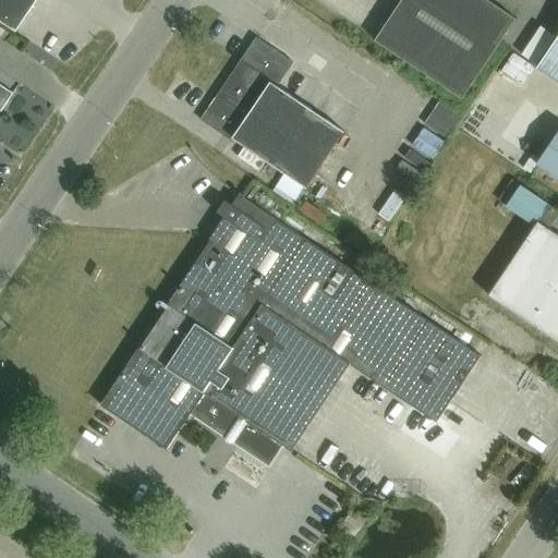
[(0,0),(0,22),(17,34),(39,0),(0,0)]
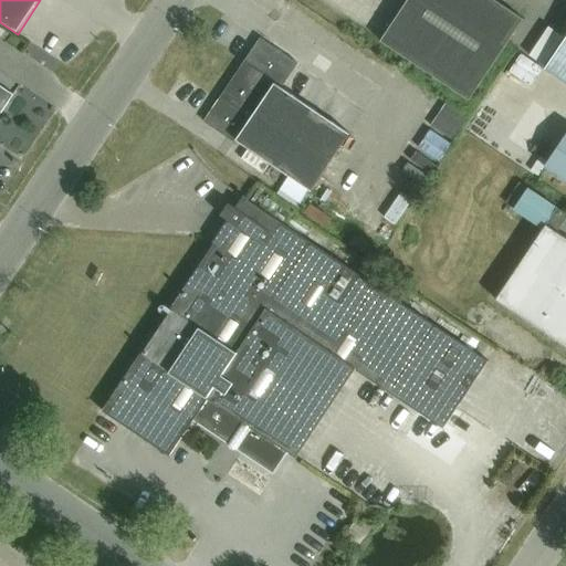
[(470,101),(524,19),(494,0),(408,0),(380,41),(470,101)]
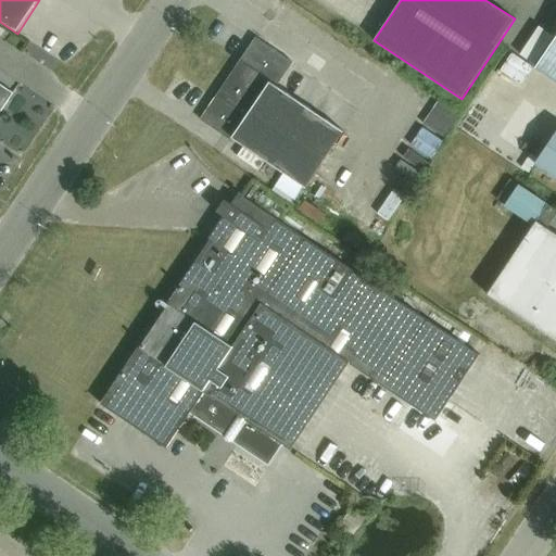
[(554,36),(540,26),(521,54),(534,64),(554,36)]
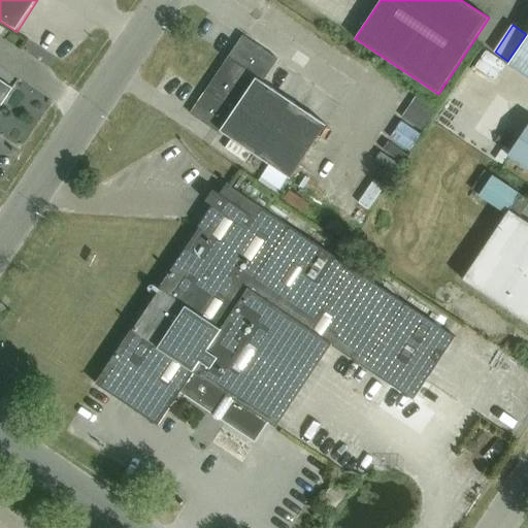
[(527,34),(508,64),(527,76),(527,34)]
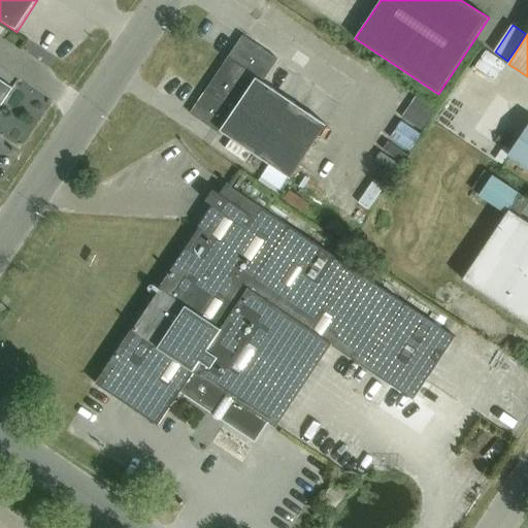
[(291,178),(327,125),(263,81),(264,79),(263,79),(277,59),(243,36),(191,113),(220,133),(221,131),(291,178)]
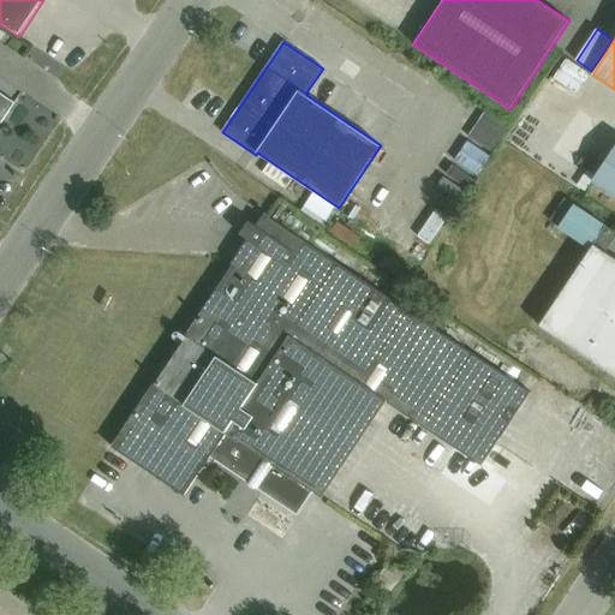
[(0,129),(16,106),(0,94),(0,129)]
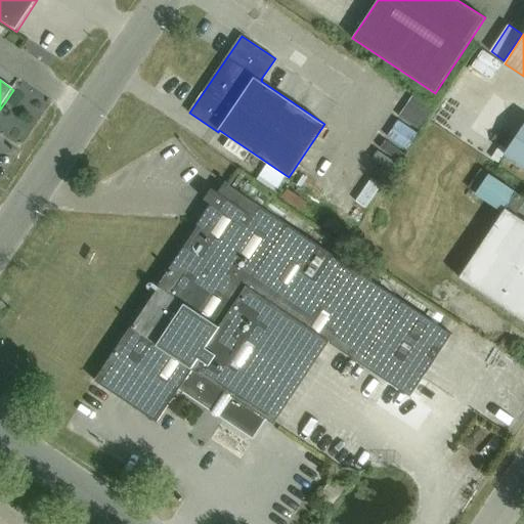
[(413,94),(398,118),(421,132),(435,108),(413,94)]
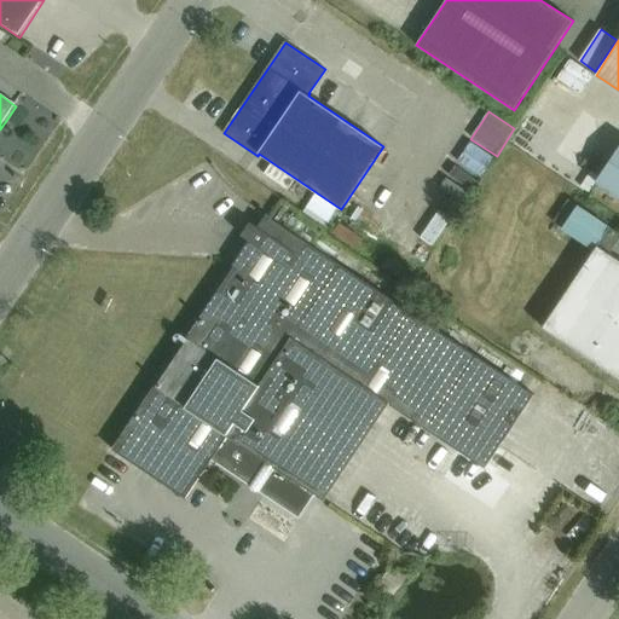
[(470,143),(457,162),(481,178),(495,158),(470,143)]
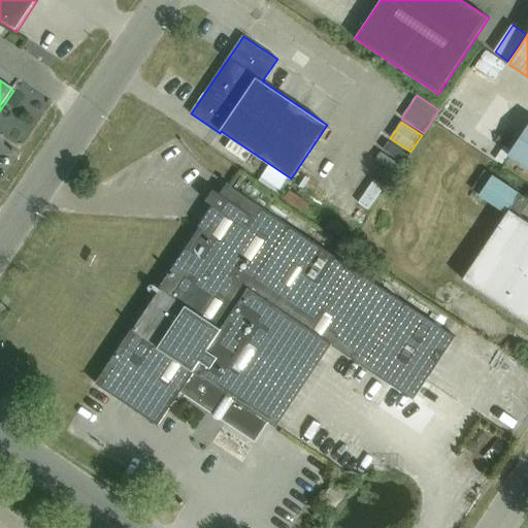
[(527,170),(527,126),(507,157),(527,170)]
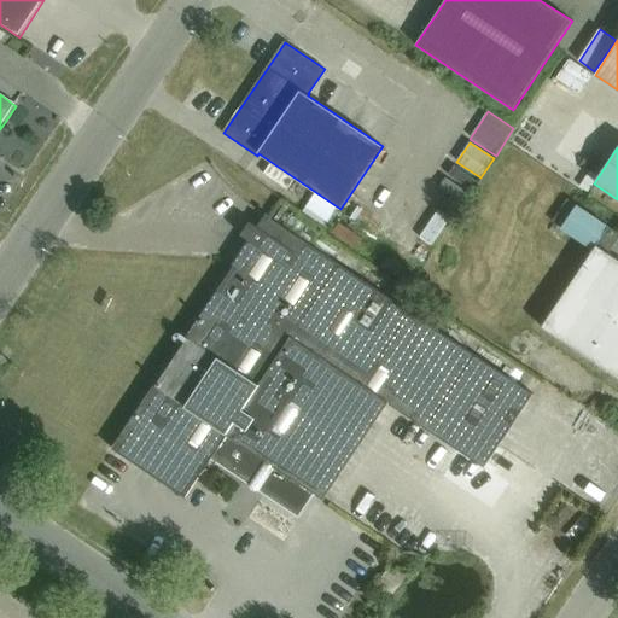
[(455,165),(449,174),(472,191),(478,182),(455,165)]
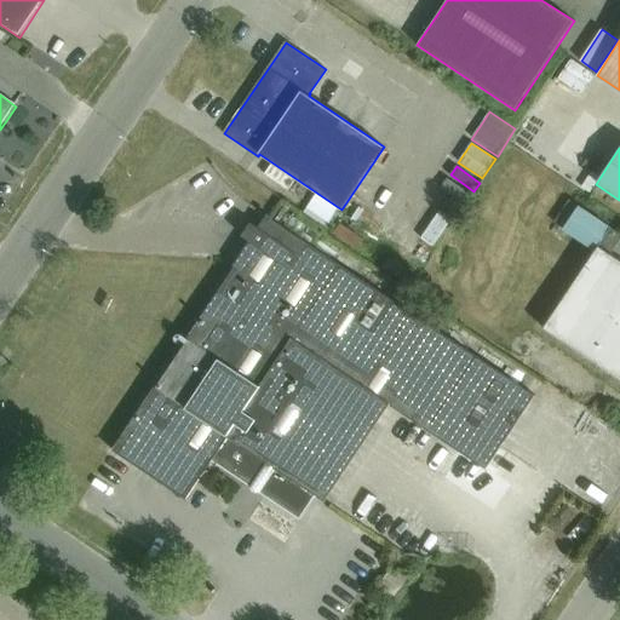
[(447,177),(441,187),(464,204),(471,195),(447,177)]
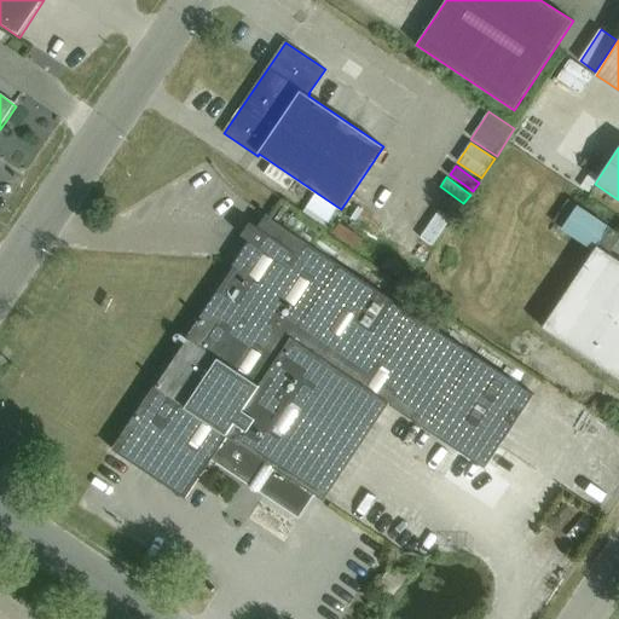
[(563,229),(578,208),(568,201),(554,223),(563,229)]
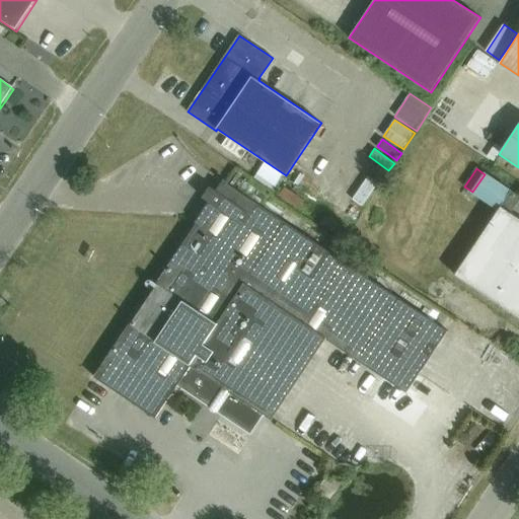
[(485,174),(472,192),(499,210),(501,206),(511,192),(485,174)]
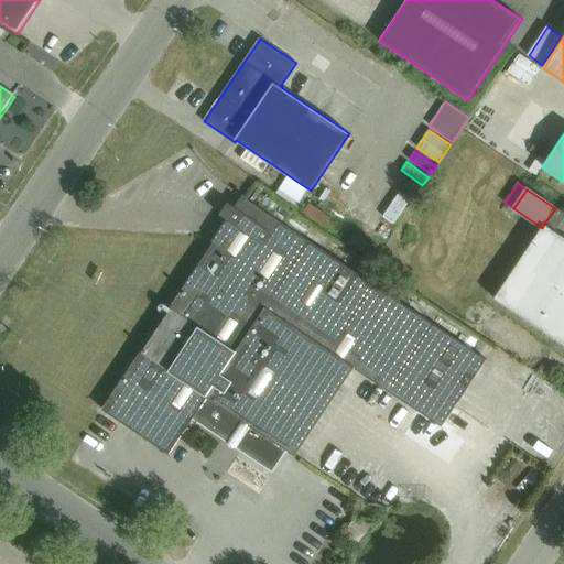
[(170,455),(193,419),(272,472),(286,449),(295,456),(355,368),(442,427),(487,360),(245,198),(102,410),(170,455)]
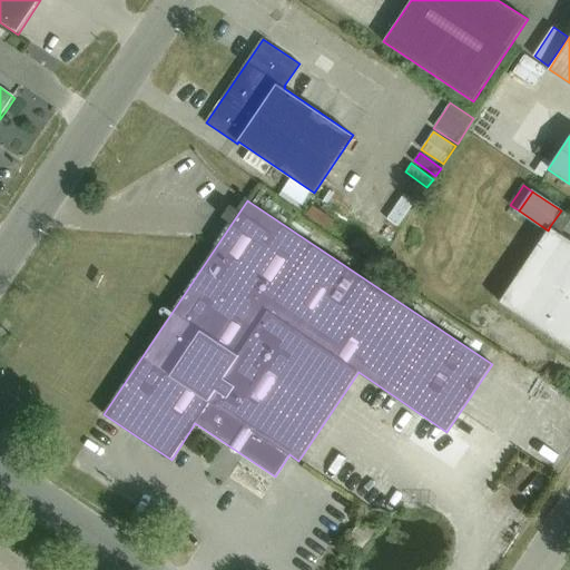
[(569,216),(561,210),(550,226),(561,234),(569,222),(569,216)]
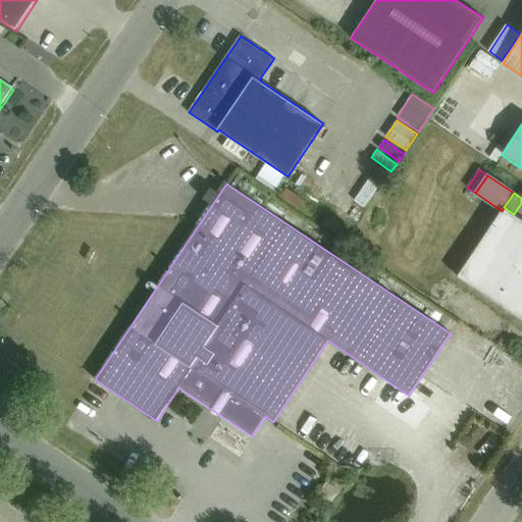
[(521,319),(521,219),(514,214),(504,207),(502,211),(458,276),(521,319)]
